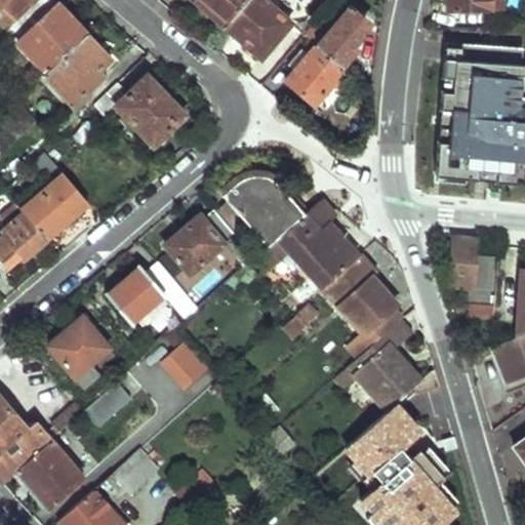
[(36,0),(5,0),(0,6),(0,24),(6,30),(36,0)]
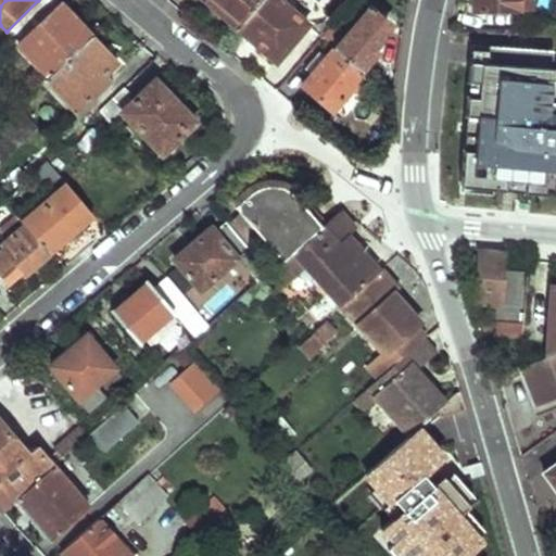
[(3,34),(46,77),(91,34),(58,0),(38,0),(7,32),(3,34)]
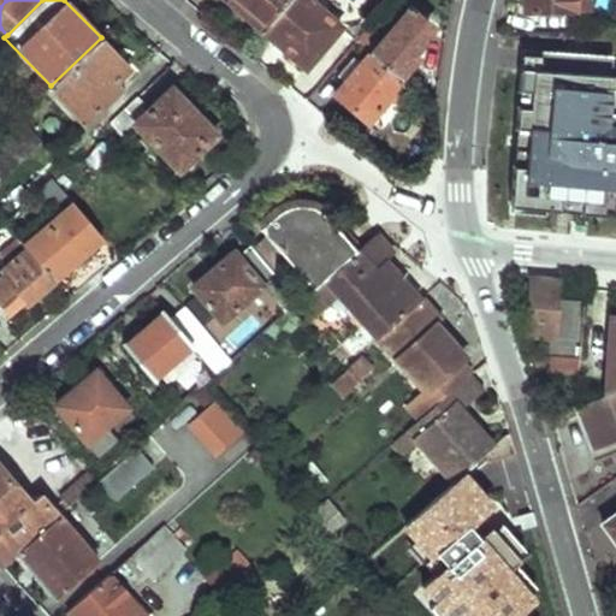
[(232,0),(266,28),(289,0),(232,0)]
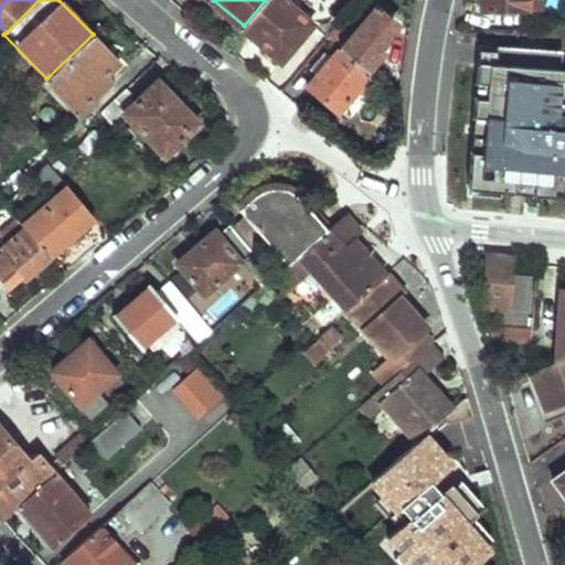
[(284,57),(316,20),(290,0),(265,0),(244,25),(284,57)]
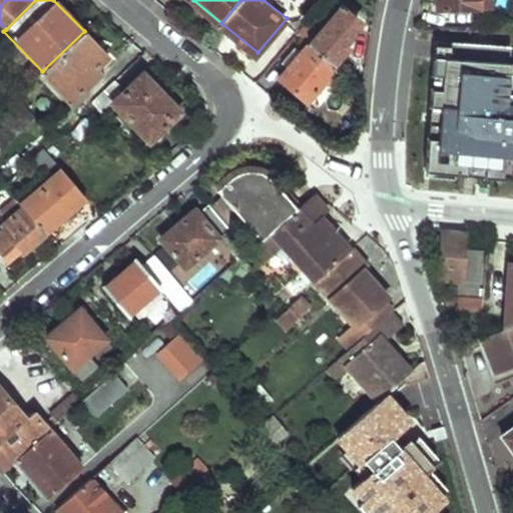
[(436,0),(436,9),(482,8),(482,6),(481,0),(436,0)]
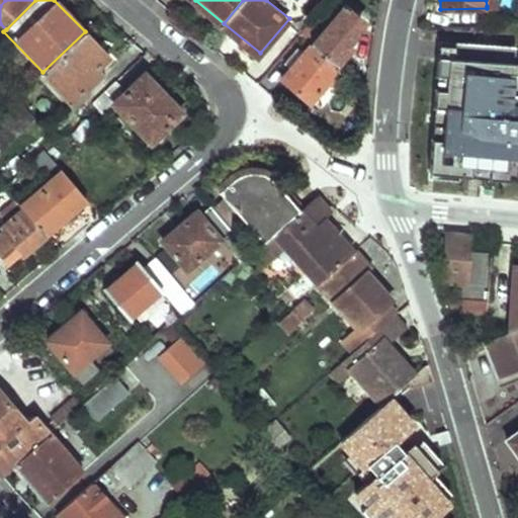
[(367,20),(347,3),(315,41),(339,63),(353,47),(348,41),(367,20)]
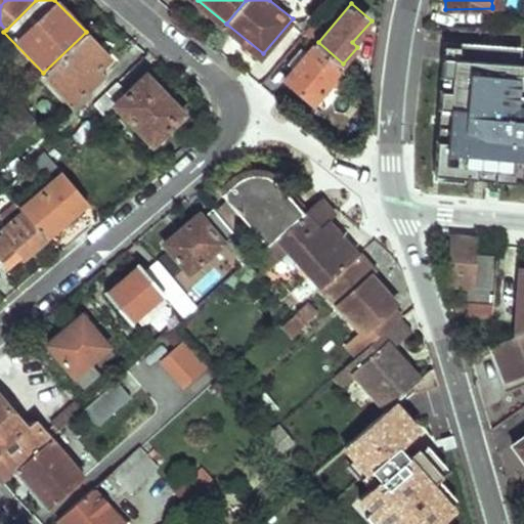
[(100,71),(113,58),(86,32),(43,73),(40,77),(71,108),(105,76),(100,71)]
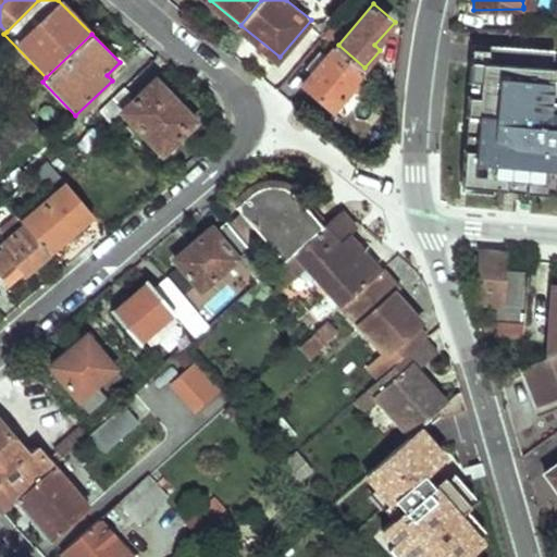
[(553,50),(469,44),(458,185),(556,193),(556,100),(549,100),(553,50)]
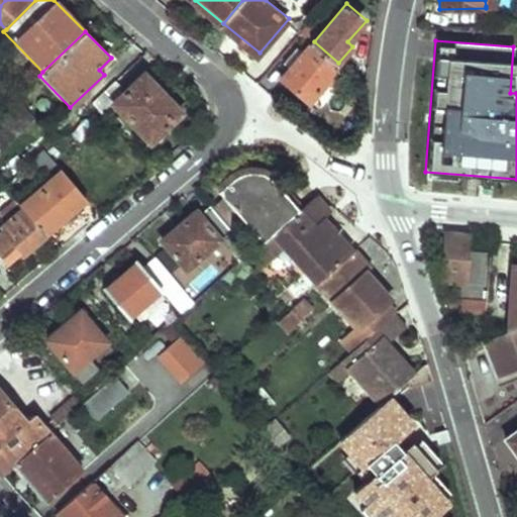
[(338,63),(314,41),(285,75),(313,99),(342,66),(338,63)]
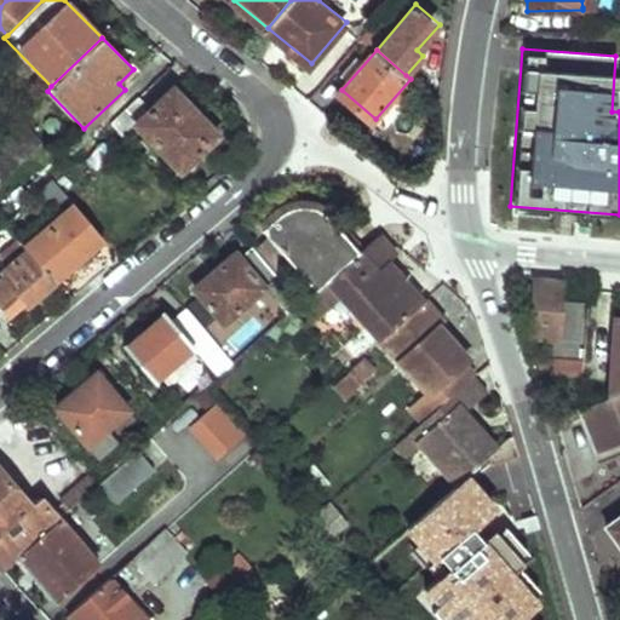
[(172,84),(150,104),(139,93),(113,119),(125,133),(137,121),(182,167),(207,142),(197,130),(207,120),(172,84)]
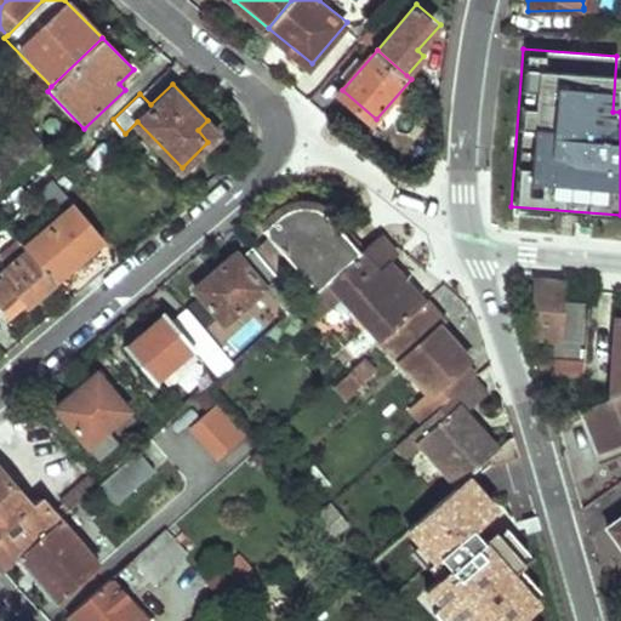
[(22,120),(0,140),(0,182),(43,142),(22,120)]
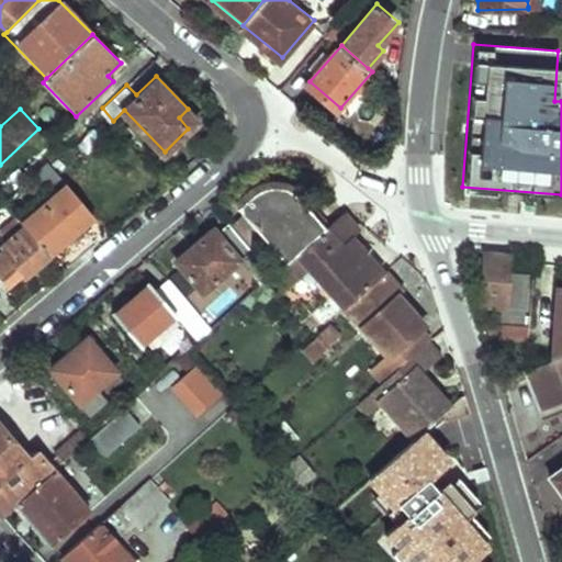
[(197,120),(188,109),(179,117),(188,128),(197,120)]
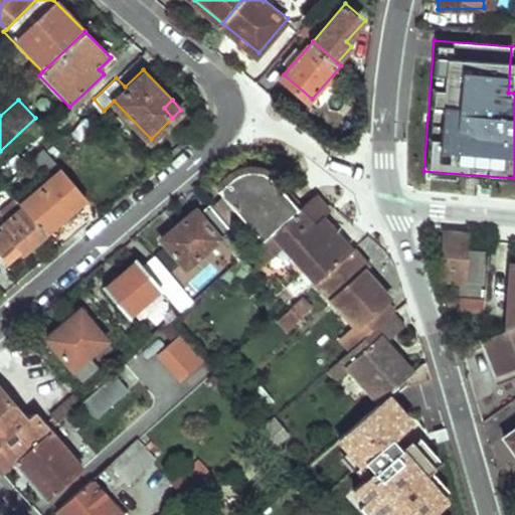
[(46,232),(88,197),(44,145),(32,157),(45,174),(17,198),(23,206),(46,232)]
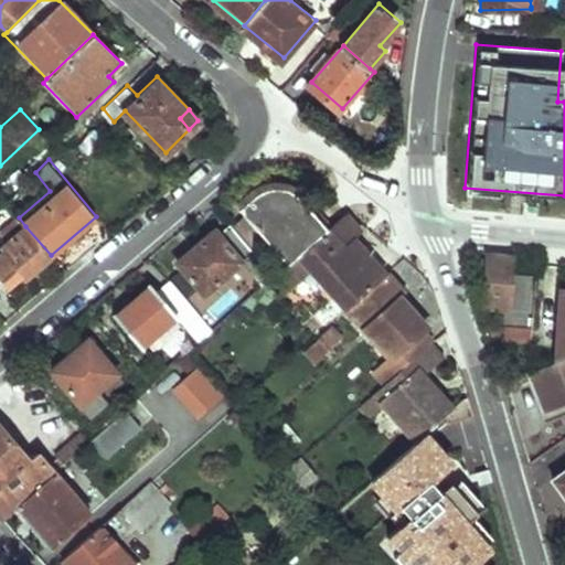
[(257,192),(237,210),(242,215),(262,237),(287,266),(296,258),(330,228),(301,195),(297,192),(292,190),(288,188),(284,187),(279,187),(275,187),(270,187),(266,188),(262,190),(257,192)]
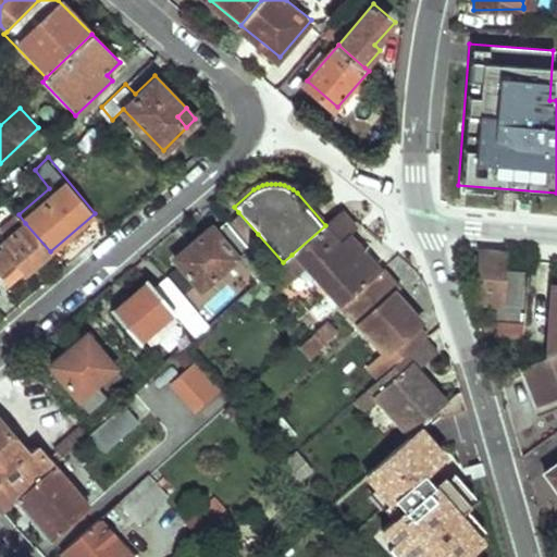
[(350,234),(358,227),(343,210),(325,225),(292,255),(305,270),(338,309),(383,270),(350,234)]
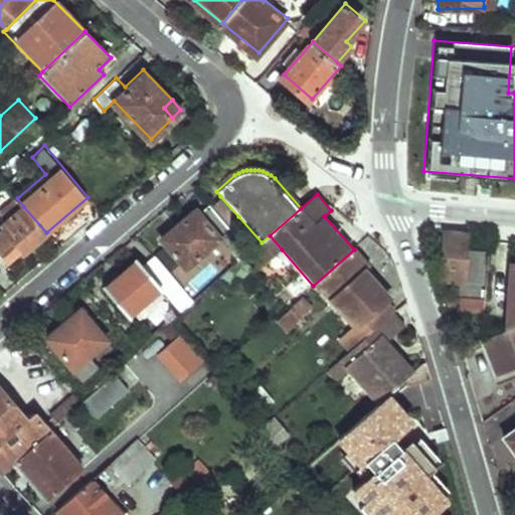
[(220,196),(211,203),(229,224),(238,216),(220,196)]
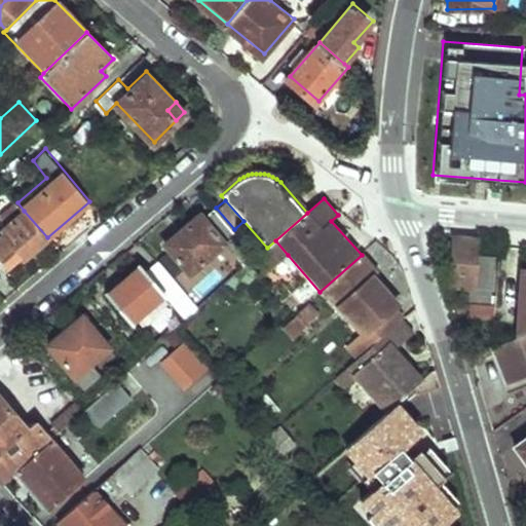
[(188,278),(227,245),(243,263),(248,260),(256,253),(234,229),(216,208),(204,218),(198,211),(159,246),(188,278)]
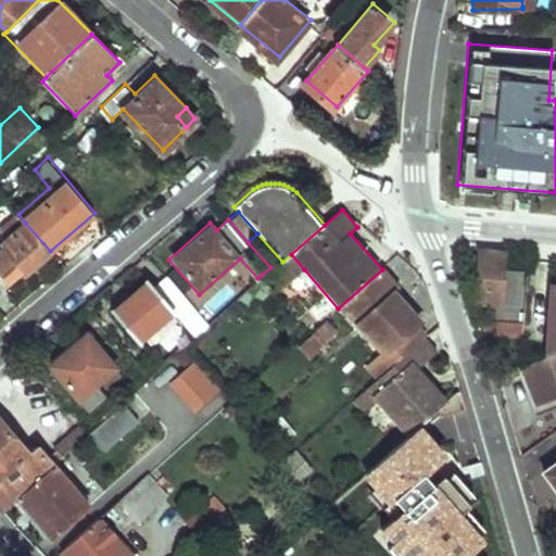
[(19,270),(22,275),(50,251),(25,223),(0,243),(0,272),(7,280),(19,270)]
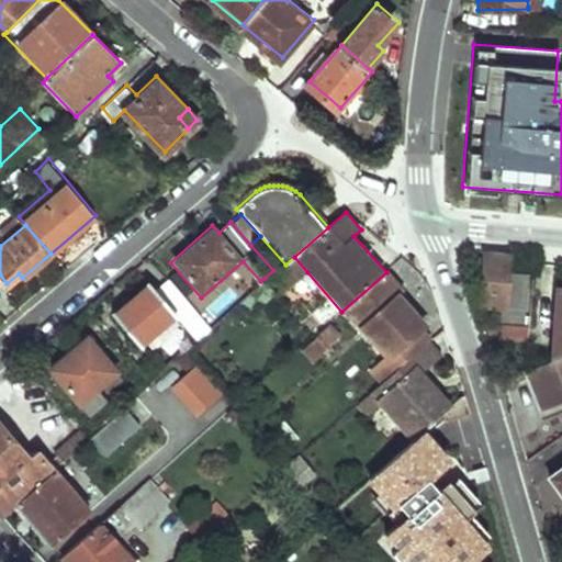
[(509,254),(483,253),(482,305),(494,306),(526,308),(526,272),(508,271),(509,254)]
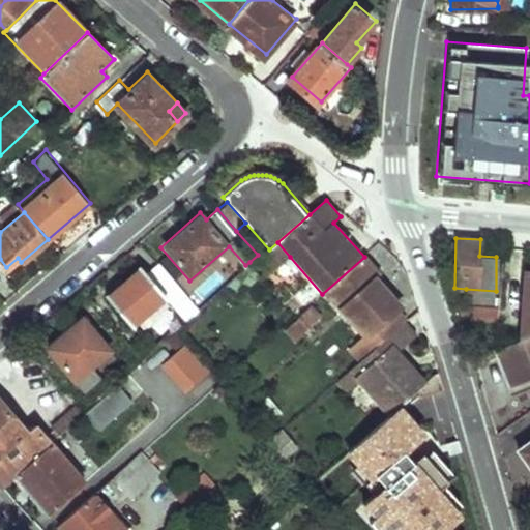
[(269,249),(261,257),(273,271),(290,257),(277,242),(269,249)]
